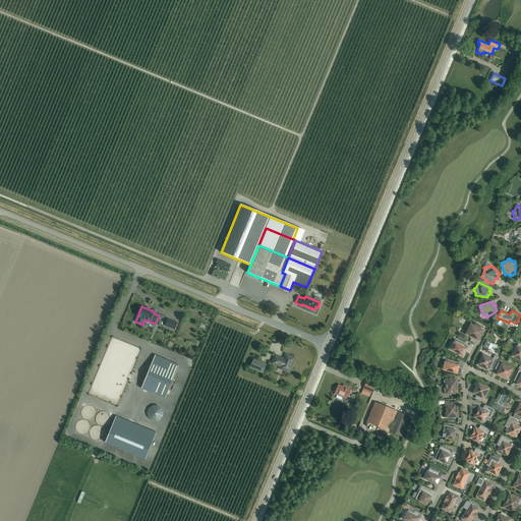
[(174,330),(177,323),(168,319),(165,326),(174,330)]
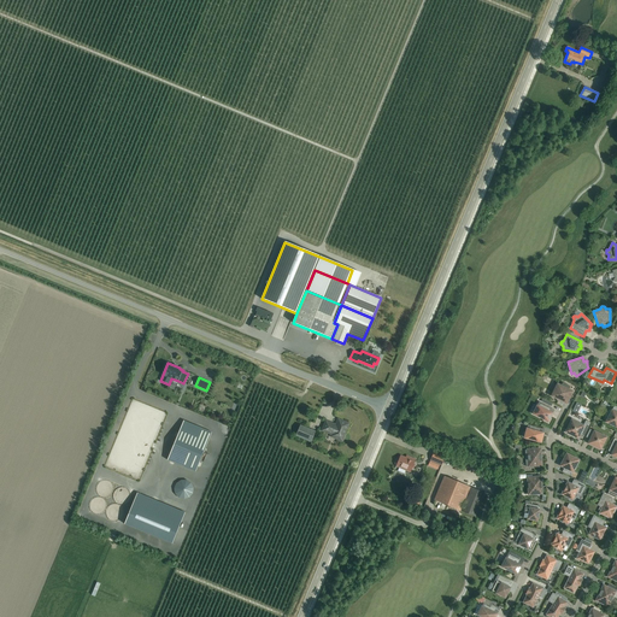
[(574,392),(569,389),(570,386),(563,382),(562,386),(557,383),(550,397),(566,405),(574,392)]
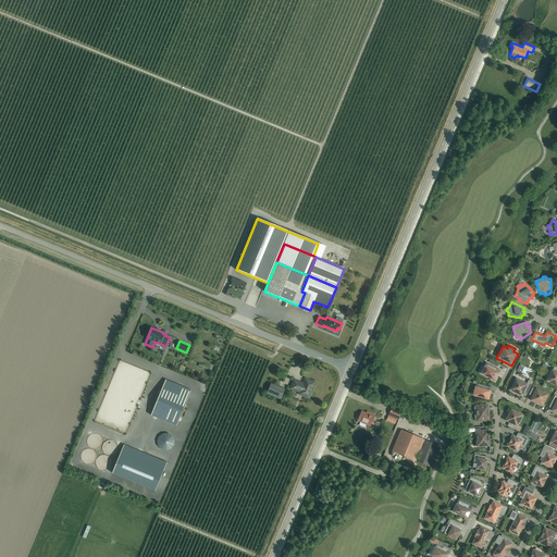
[(499,373),(497,372),(498,370),(486,363),(485,366),(484,366),(480,374),(495,382),(499,373)]
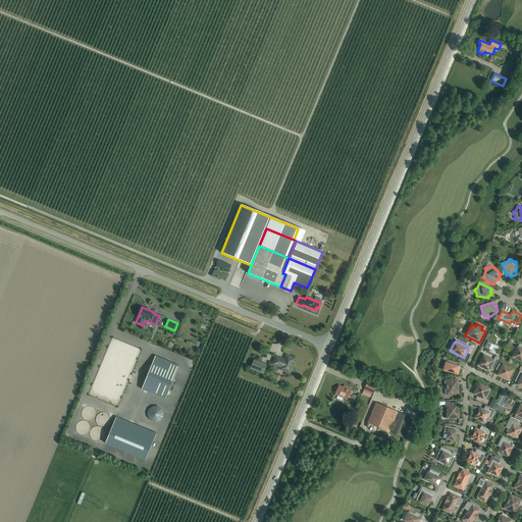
[(521,344),(520,344),(518,346),(517,346),(512,358),(521,362),(521,344)]
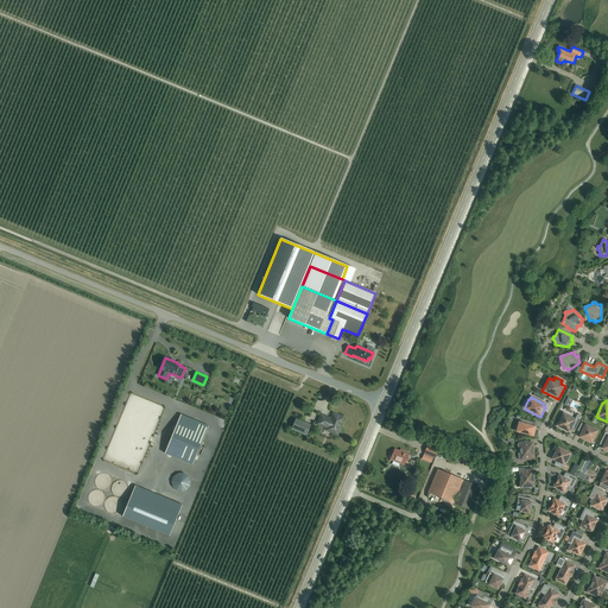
[(577,415),(575,418),(563,412),(556,426),(570,434),(572,429),(575,430),(582,417),(577,415)]
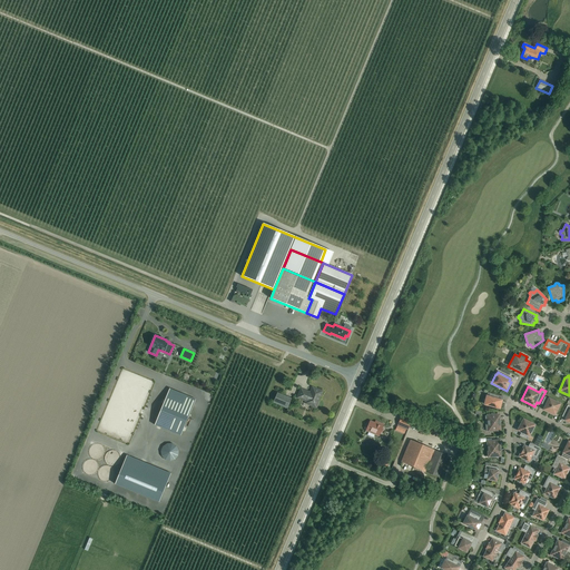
[(311,404),(315,406),(316,405),(317,405),(318,402),(318,401),(322,392),(313,389),(312,392),(310,393),(302,390),(298,397),(311,402),(311,403),(311,404)]
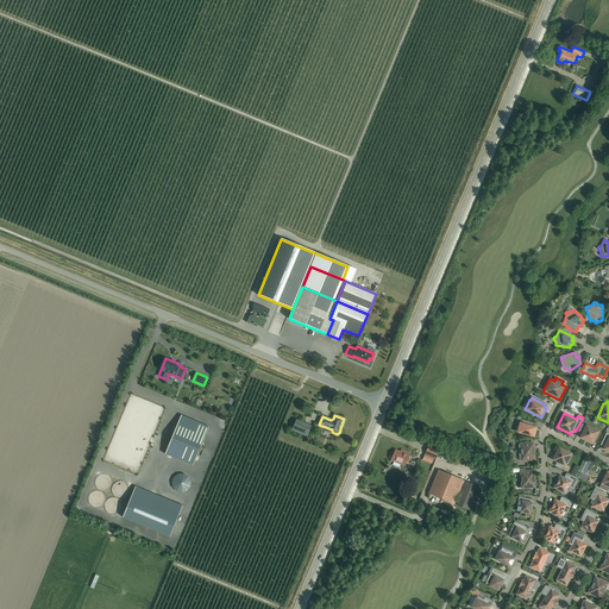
[(307,437),(312,426),(296,420),(292,429),(307,437)]
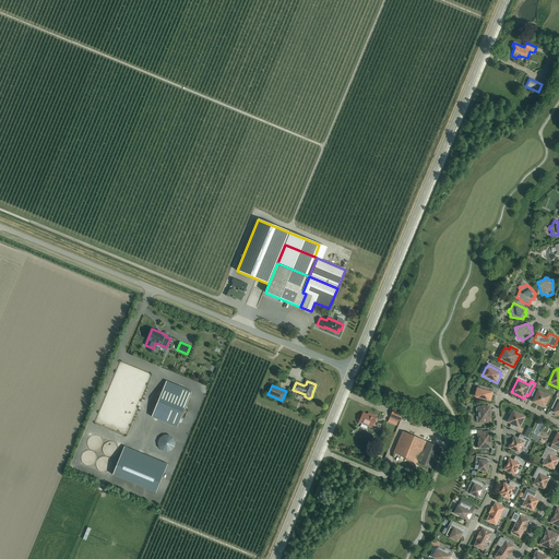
[(478,385),(478,388),(477,388),(474,397),(490,402),(494,392),(491,391),(491,389),(478,385)]
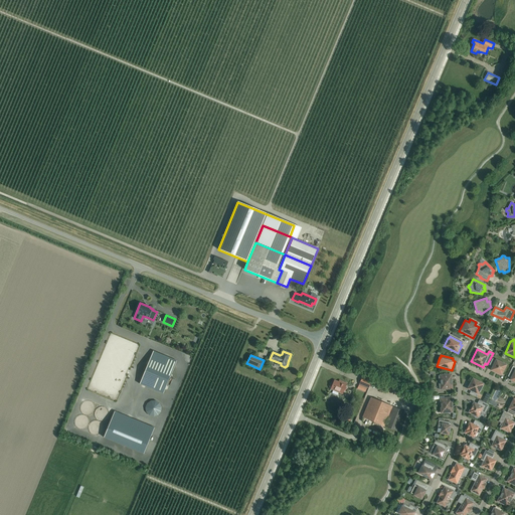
[(140,384),(163,393),(177,361),(166,356),(164,363),(151,358),(140,384)]
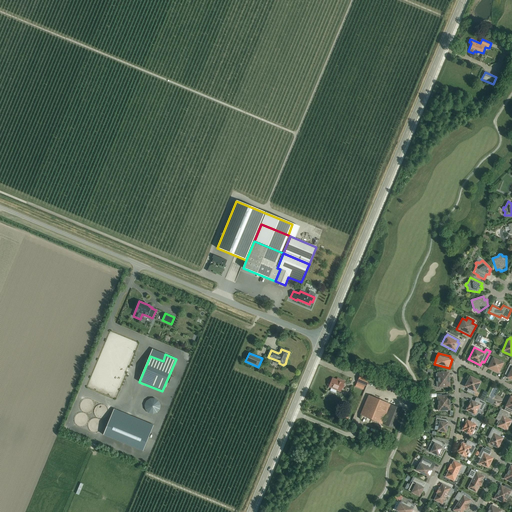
[(493,357),(492,358),(489,356),(486,363),(489,364),(487,368),(498,374),(504,362),(493,357)]
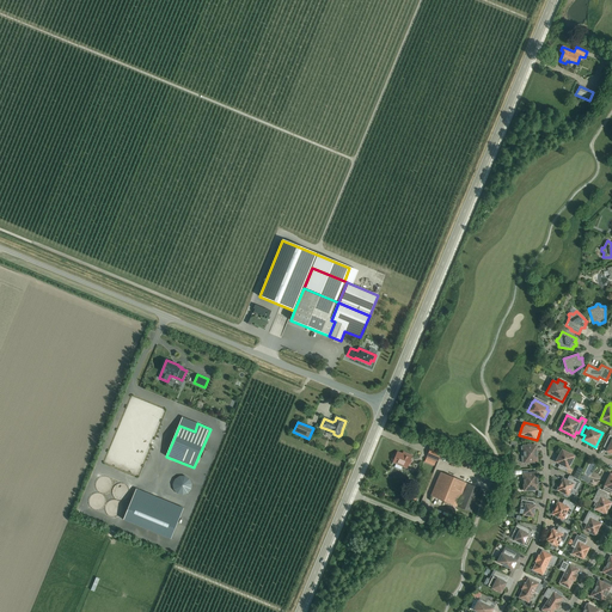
[(522,463),(524,463),(524,464),(538,463),(537,445),(522,445),(522,446),(521,447),(522,463)]
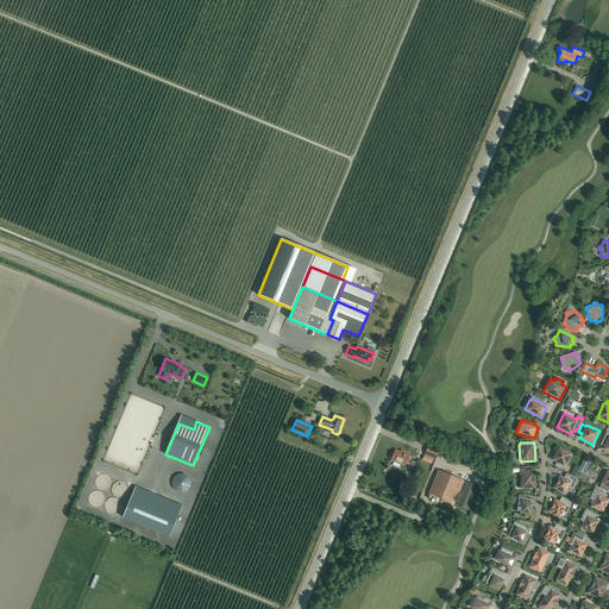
[(425,454),(434,458),(435,458),(439,451),(428,446),(425,454)]
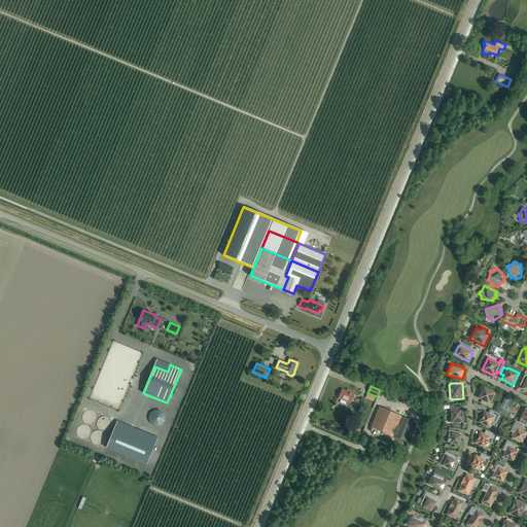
[(478,398),(482,400),(480,403),(487,407),(488,403),(490,405),(496,392),(484,386),(478,398)]
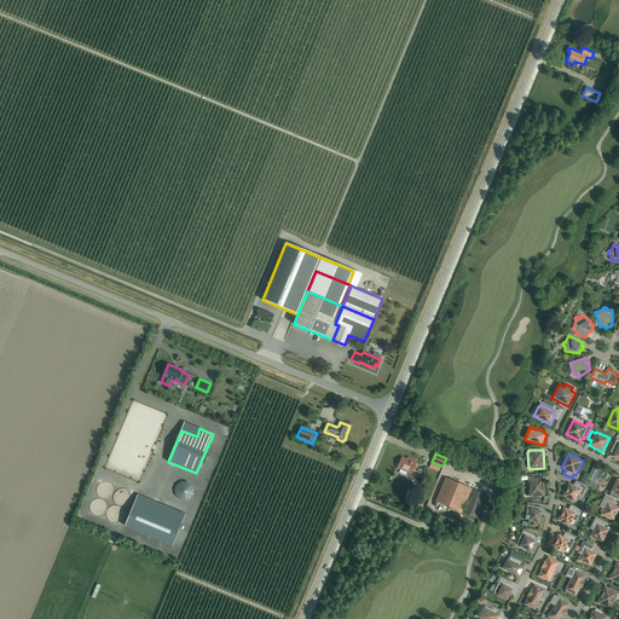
[(397,467),(398,467),(398,468),(411,473),(416,461),(408,457),(406,460),(401,457),(400,461),(399,460),(398,461),(395,464),(397,467)]
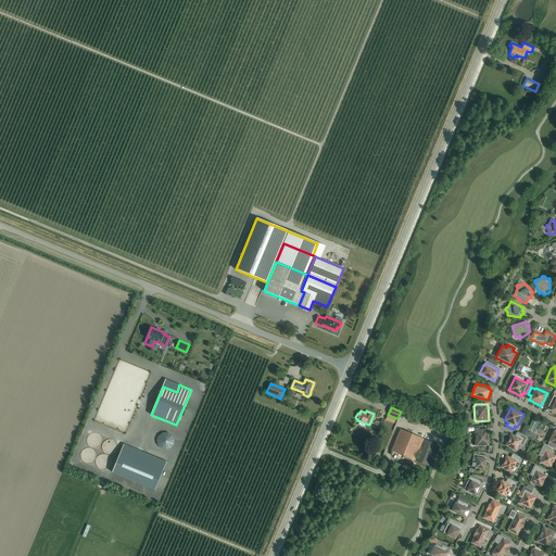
[(415,459),(424,439),(400,429),(391,450),(415,459)]
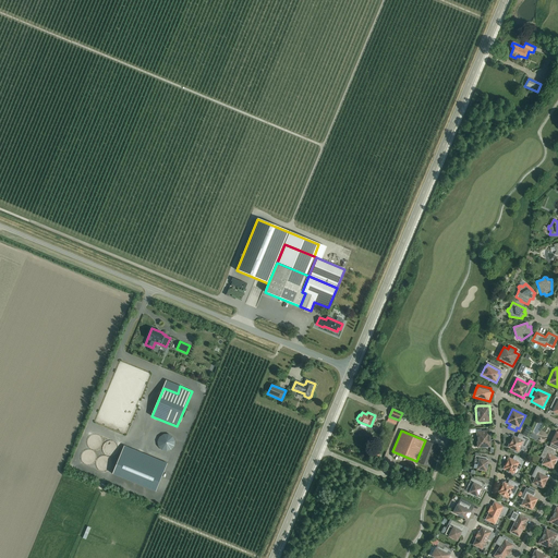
[(477,448),(490,447),(489,431),(476,432),(477,448)]
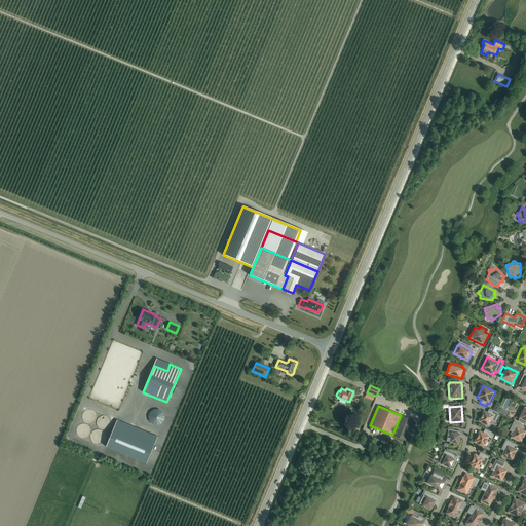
[(164,420),(164,419),(164,418),(164,417),(164,416),(164,415),(163,414),(163,413),(162,412),(161,411),(160,411),(160,410),(159,410),(158,410),(157,410),(156,410),(155,410),(154,410),(153,410),(152,411),(151,412),(150,413),(150,414),(149,414),(149,415),(149,416),(149,417),(149,418),(149,419),(149,420),(150,421),(150,422),(151,422),(151,423),(152,423),(153,424),(154,424),(155,424),(155,425),(156,425),(157,425),(158,425),(159,424),(160,424),(161,423),(162,422),(163,421),(163,420),(164,420)]
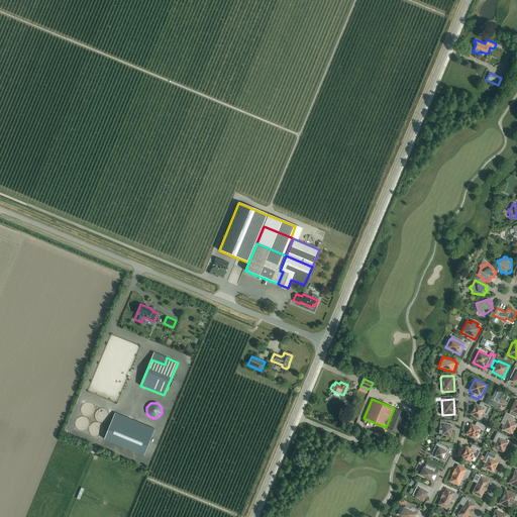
[(481,403),(480,406),(475,403),(470,415),(480,420),(483,414),(486,415),(490,407),(481,403)]
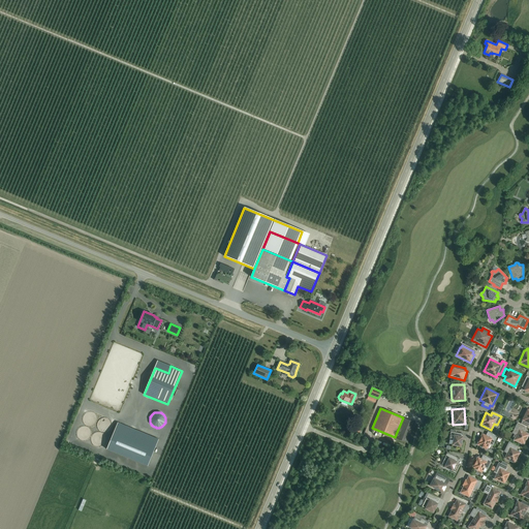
[(407,442),(415,423),(403,417),(395,438),(407,442)]
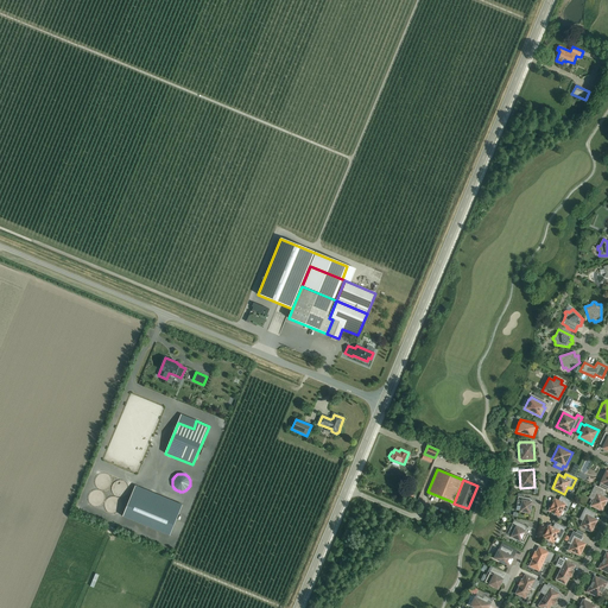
[(182,505),(135,486),(122,517),(170,536),(182,505)]
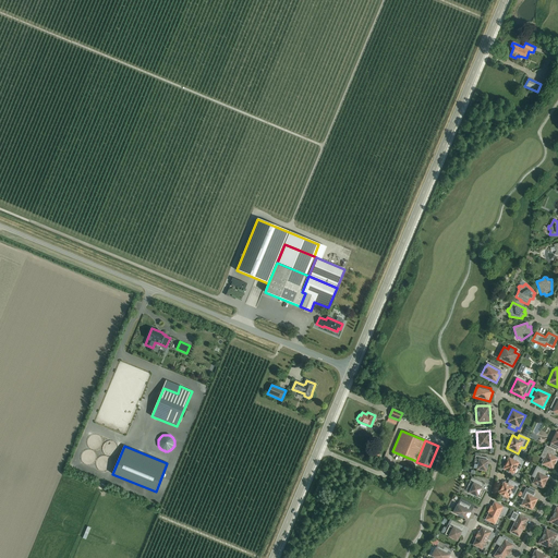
[(542,457),(544,458),(541,464),(553,470),(557,459),(557,457),(554,456),(555,452),(546,448),(542,457)]
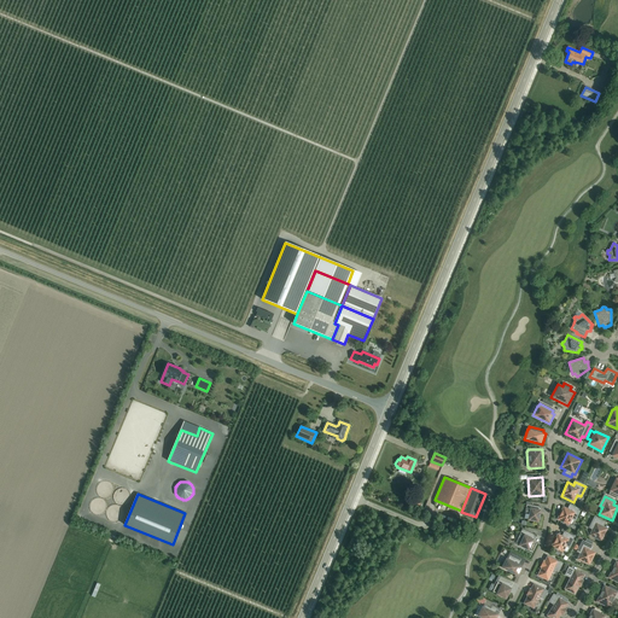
[(536,511),(537,506),(526,505),(524,518),(528,519),(528,520),(538,523),(541,511),(536,511)]
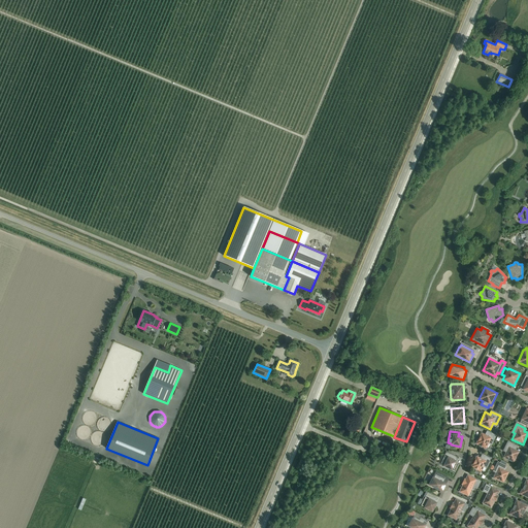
[(487,432),(486,435),(481,432),(475,444),(486,450),(489,443),(491,444),(495,436),(487,432)]
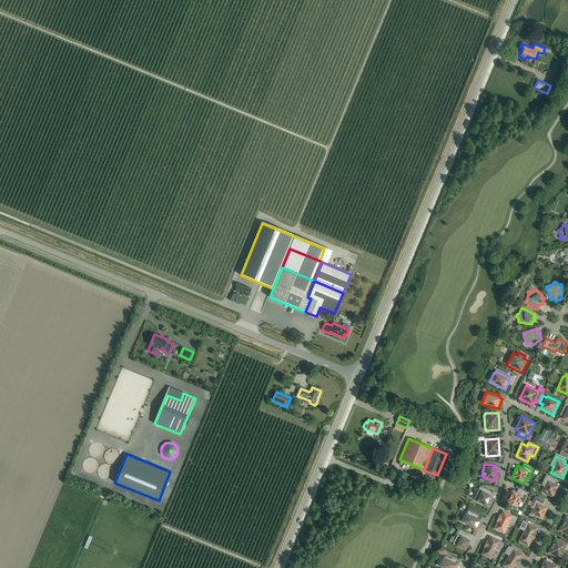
[(543,485),(545,486),(541,493),(553,498),(559,486),(554,484),(555,480),(547,476),(543,485)]
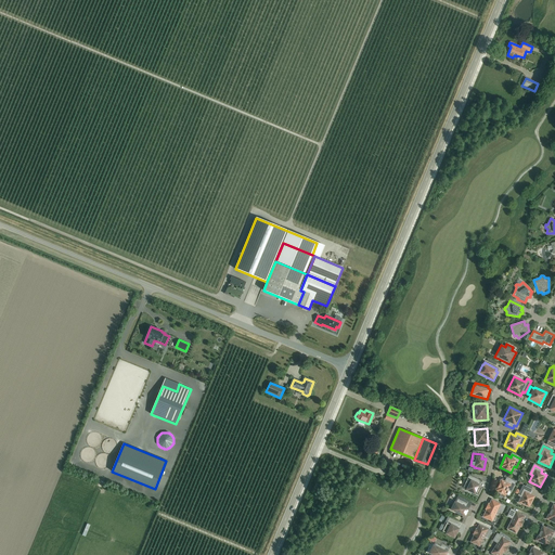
[(466,489),(465,490),(475,494),(480,485),(476,482),(478,479),(469,475),(467,479),(465,478),(461,487),(463,488),(466,489)]
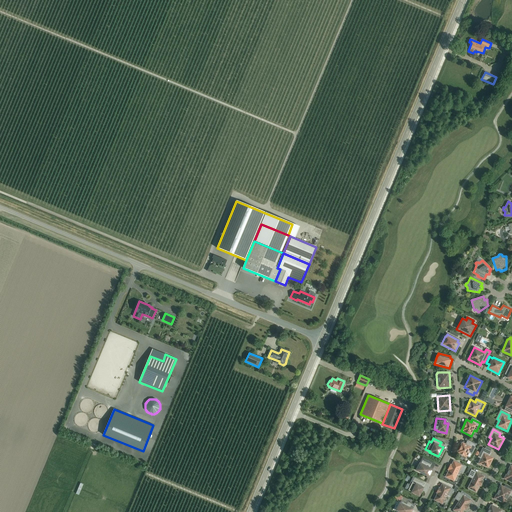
[(468,441),(466,444),(462,442),(456,453),(467,458),(467,457),(469,458),(475,445),(468,441)]
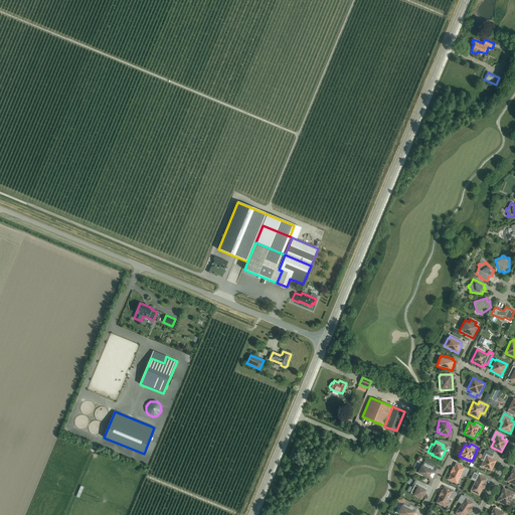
[(493,456),(486,452),(482,460),(484,461),(481,467),(491,472),(497,461),(492,458),(493,456)]
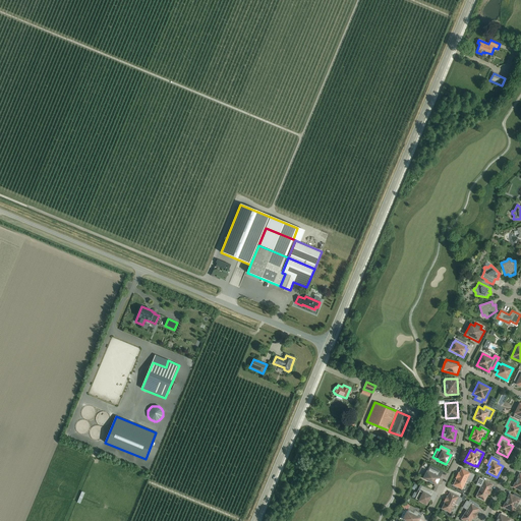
[(437,485),(441,477),(439,476),(442,471),(430,466),(427,471),(426,470),(422,479),(437,485)]
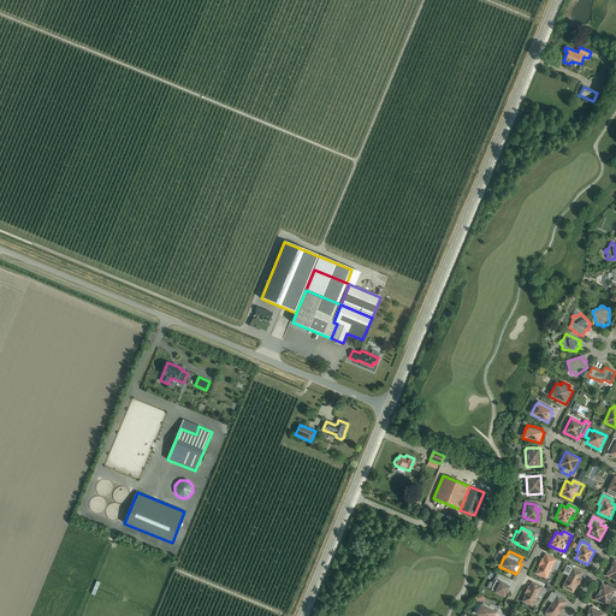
[(560,562),(556,561),(556,560),(545,554),(535,574),(546,580),(552,567),(556,569),(560,562)]
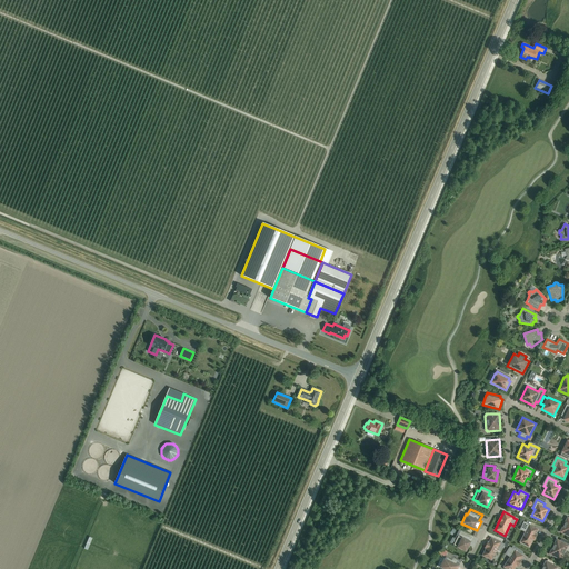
[(568,537),(568,517),(567,517),(559,532),(568,537)]
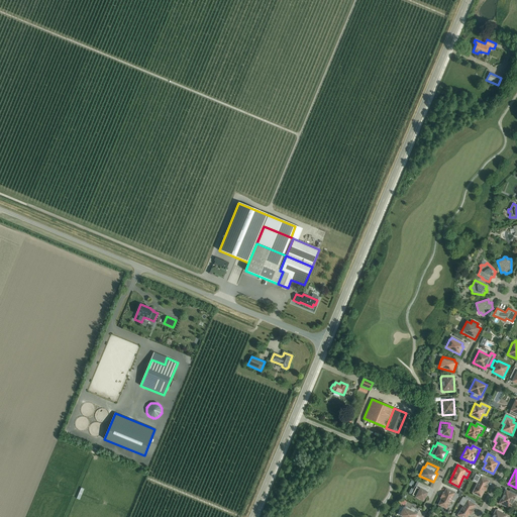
[(474,481),(477,483),(472,493),(481,498),(485,491),(485,492),(487,489),(488,486),(488,485),(490,481),(480,476),(480,477),(476,476),(474,481)]
